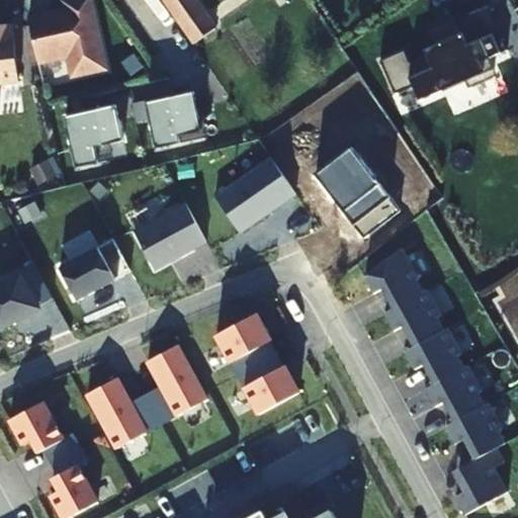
[(66,11),(28,20),(38,64),(68,58),(72,77),(105,70),(89,0),(79,0),(65,3),(66,11)]
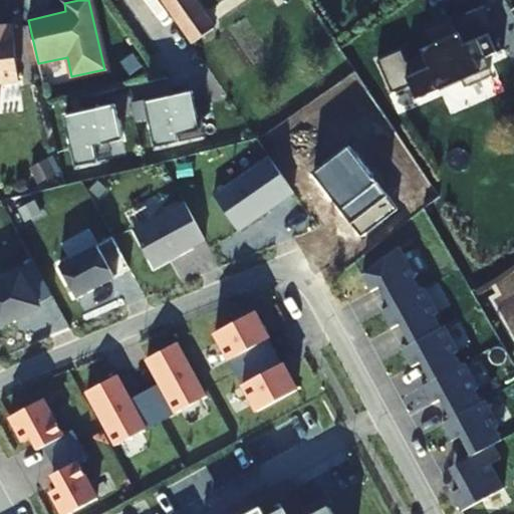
[(159,0),(191,44),(213,29),(191,0),(159,0)]
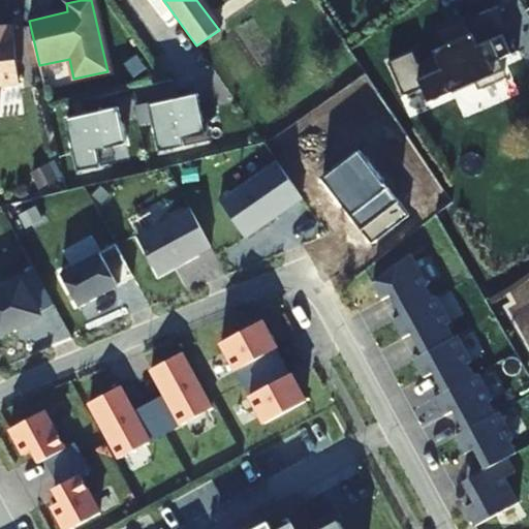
[(412,54),(387,64),(403,99),(422,91),(428,105),(477,85),(479,89),(504,78),(497,63),(518,54),(497,8),(465,22),(471,36),(445,48),(447,53),(417,65),(412,54)]
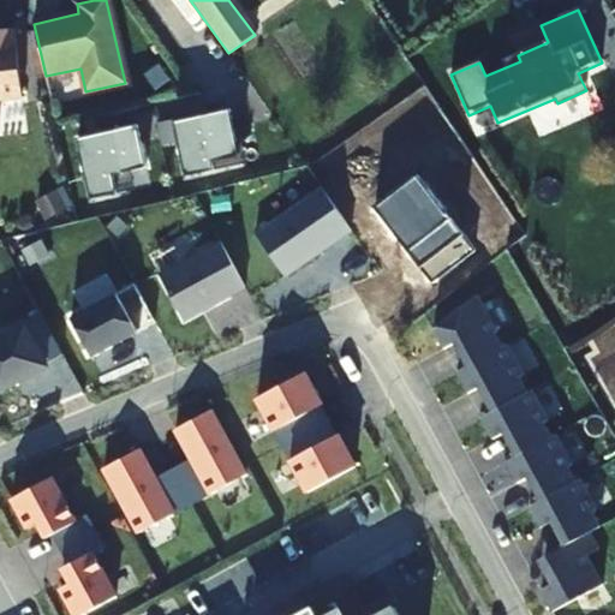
[(0,100),(22,97),(15,29),(0,30),(0,100)]
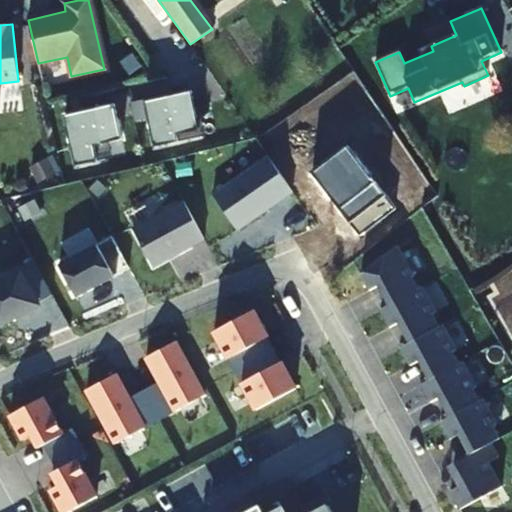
[(191,92),(144,102),(154,147),(201,137),(191,92)]
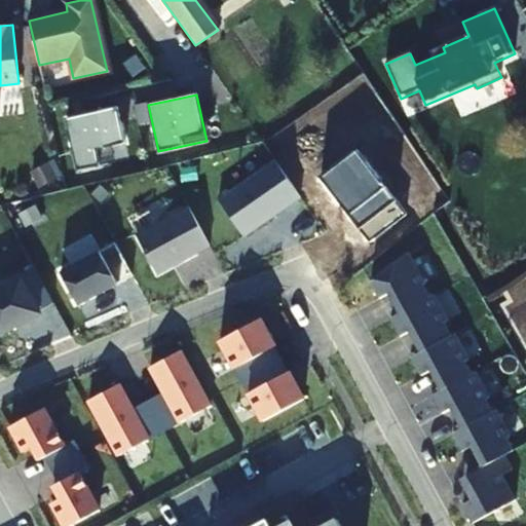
[(125,144),(117,108),(67,119),(78,172),(108,164),(105,148),(125,144)]
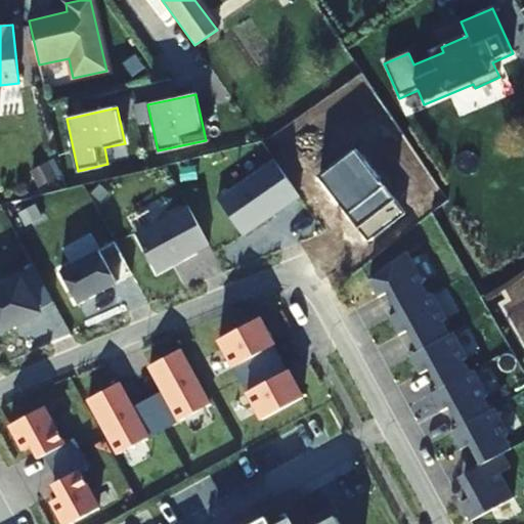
[(299,197),(273,161),(217,201),(243,236),(299,197)]
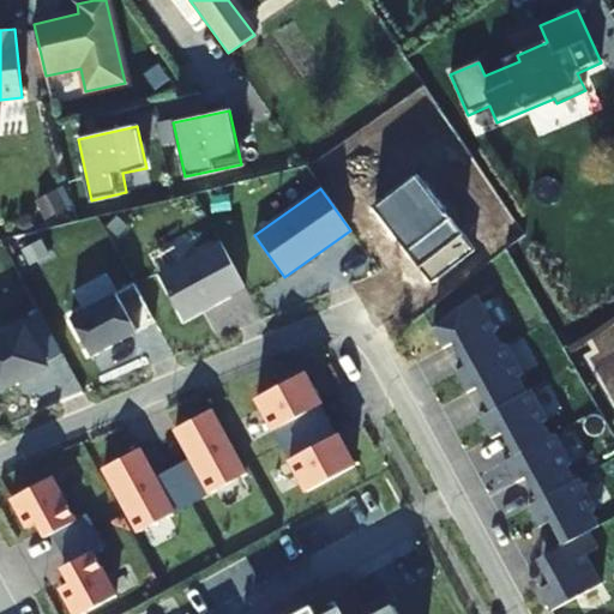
[(184,320),(202,311),(200,308),(210,302),(211,305),(245,287),(220,241),(158,275),(184,320)]
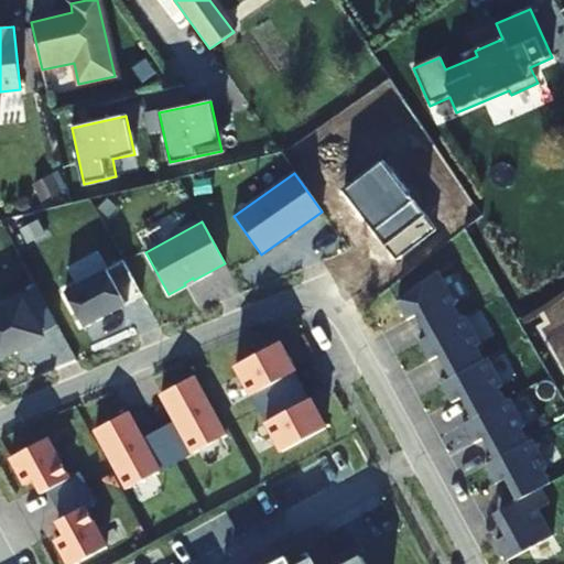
[(106,270),(64,292),(84,328),(126,305),(106,270)]
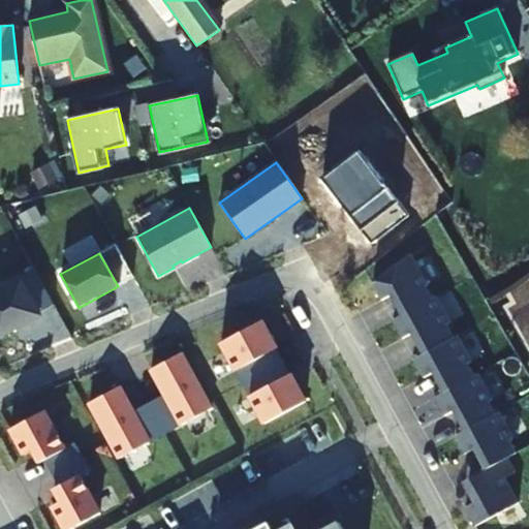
[(426,288),(409,256),(372,284),(381,301),(390,297),(401,316),(430,302),(424,289),(426,288)]
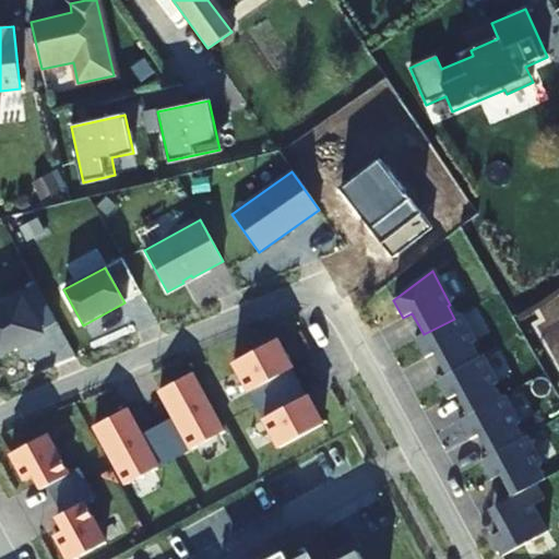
[(0,307),(0,356),(11,351),(10,349),(42,332),(22,296),(0,307)]
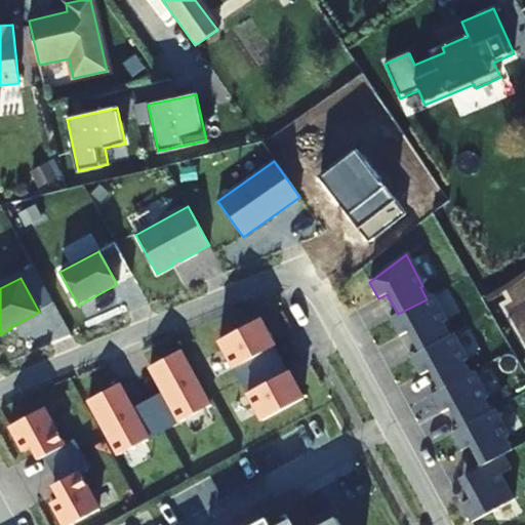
[(449,321),(436,295),(427,299),(398,314),(389,319),(399,336),(408,331),(419,353),(452,336),(445,323),(449,321)]
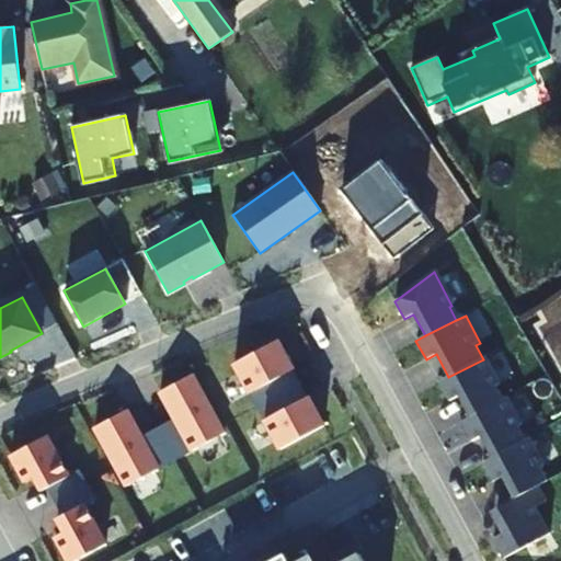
[(292,369),(293,368),(277,340),(232,362),(281,448),(324,425),(308,396),(307,397),(292,369)]
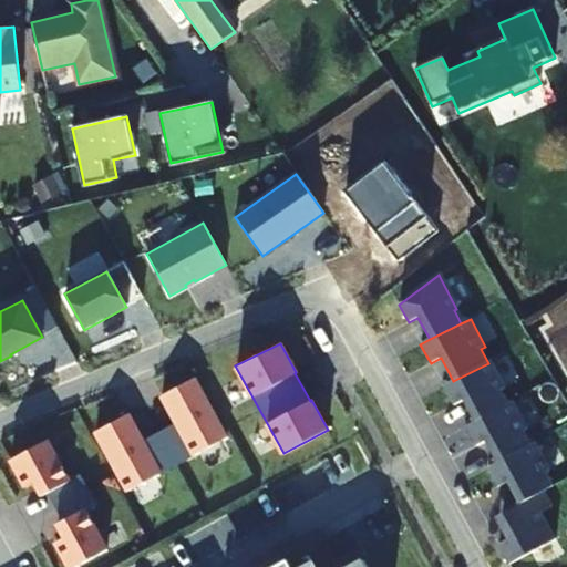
[(507,389),(493,361),(488,363),(453,381),(443,385),(454,405),(464,401),(475,422),(511,404),(503,391),(507,389)]
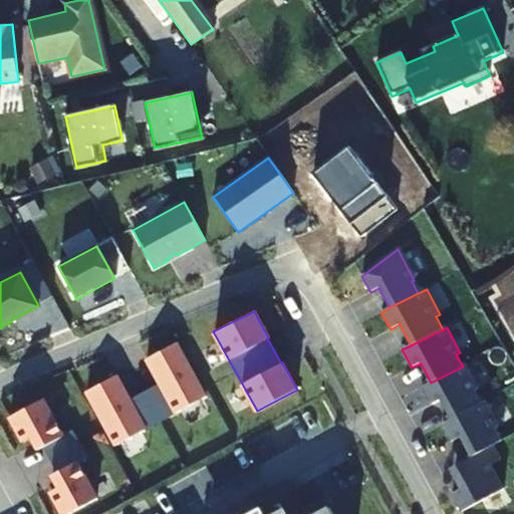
[(114,374),(85,391),(115,445),(205,396),(175,341),(145,358),(159,382),(129,399),(114,374)]
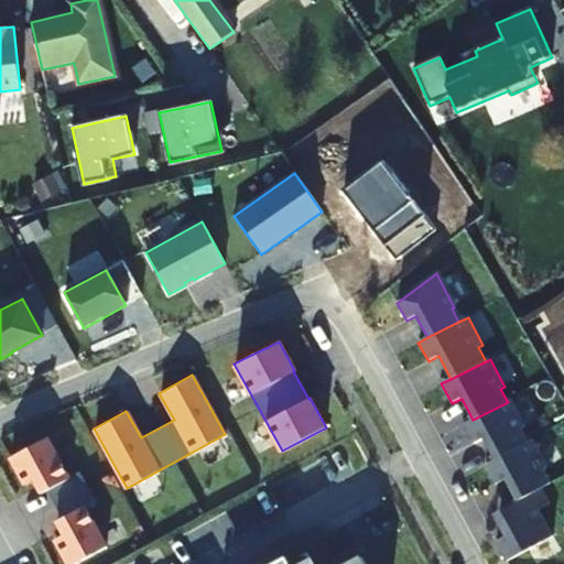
[(525,427),(511,400),(508,402),(473,420),(463,424),(474,444),(484,438),(495,459),(529,443),(522,430),(525,427)]
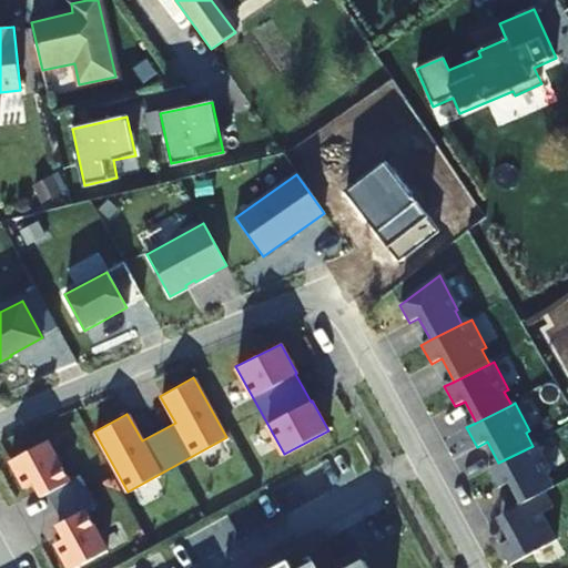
[(69,480),(47,440),(10,462),(28,494),(42,485),(72,539),(58,547),(69,567),(85,567),(110,555),(85,510),(95,505),(79,475),(69,480)]
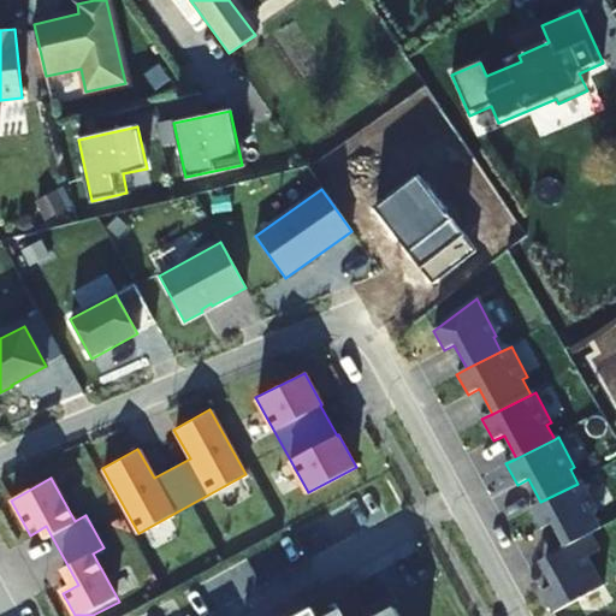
[(598,511),(582,481),(578,484),(540,502),(529,508),(542,529),(552,523),(566,548),(591,535),(602,529),(593,514),(598,511)]
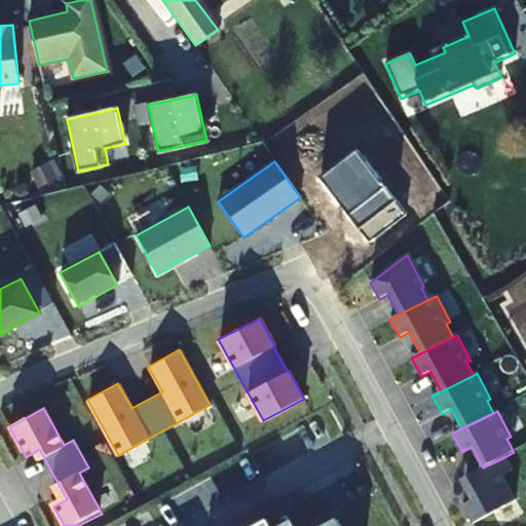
[(504,457),(483,467),(459,480),(471,500),(462,504),(472,524),(514,500),(502,477),(513,472),(504,457)]
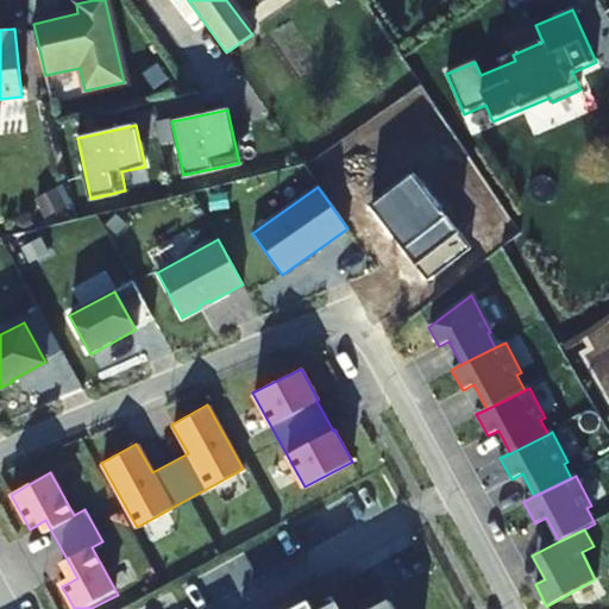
[(339,608),(333,597),(313,608),(339,608)]
